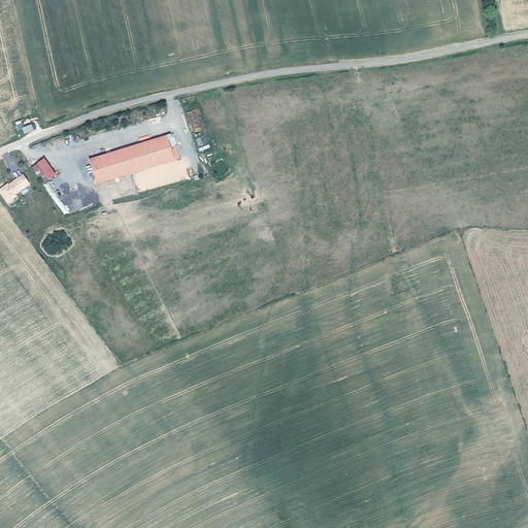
[(149,120),(150,125),(162,122),(160,116),(149,120)]
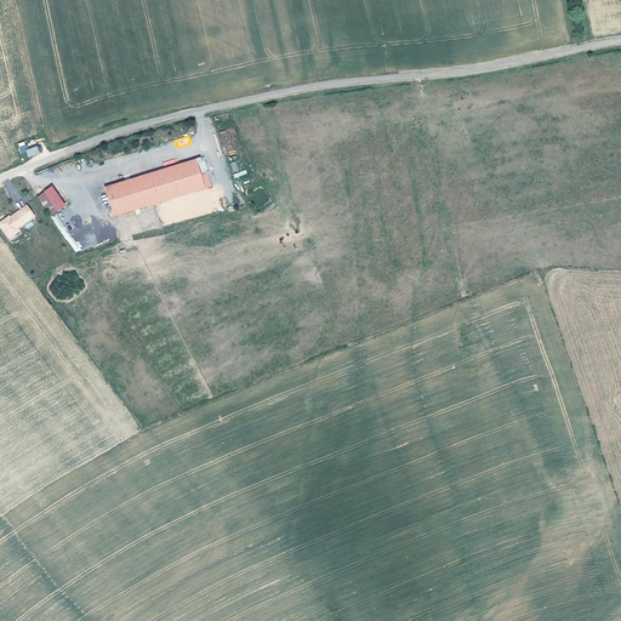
[(18,143),(21,152),(28,149),(26,141),(18,143)]
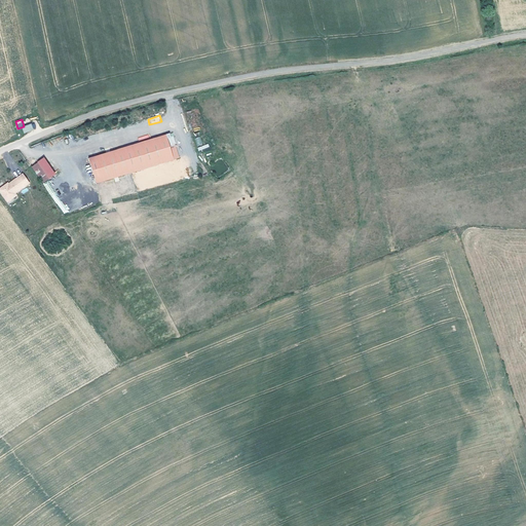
[(174,159),(165,135),(88,158),(97,184),(174,159)]
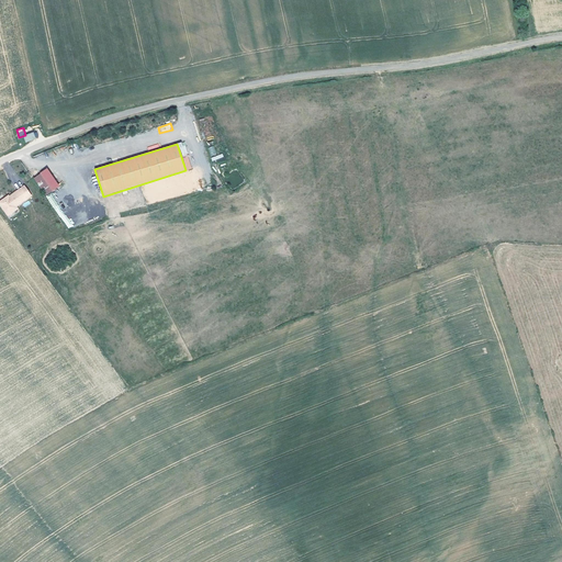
[(208,148),(211,156),(216,154),(213,146),(208,148)]
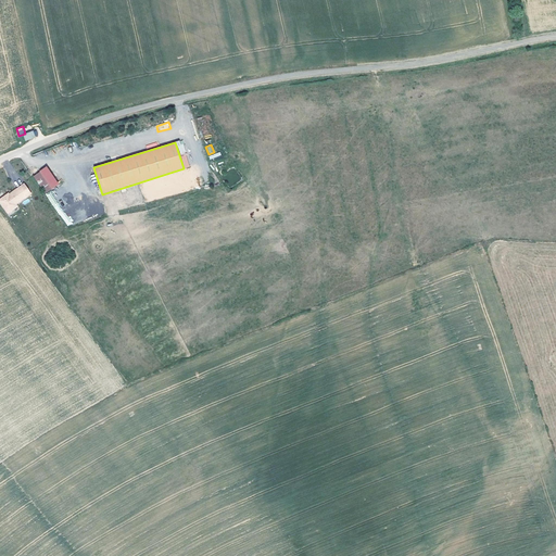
[(46,167),(34,176),(46,193),(58,185),(46,167)]
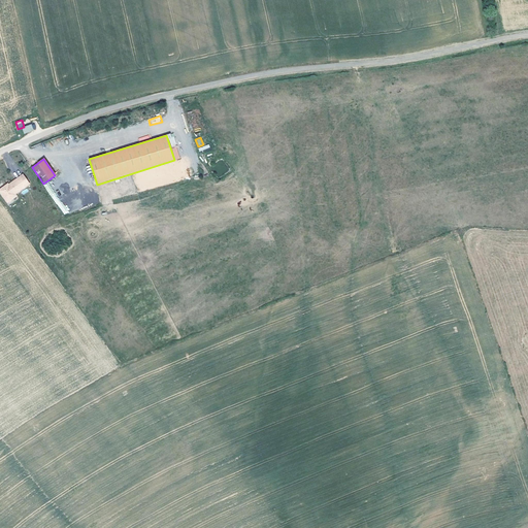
[(17,194),(30,185),(23,173),(0,189),(0,193),(7,203),(18,196),(17,194)]
